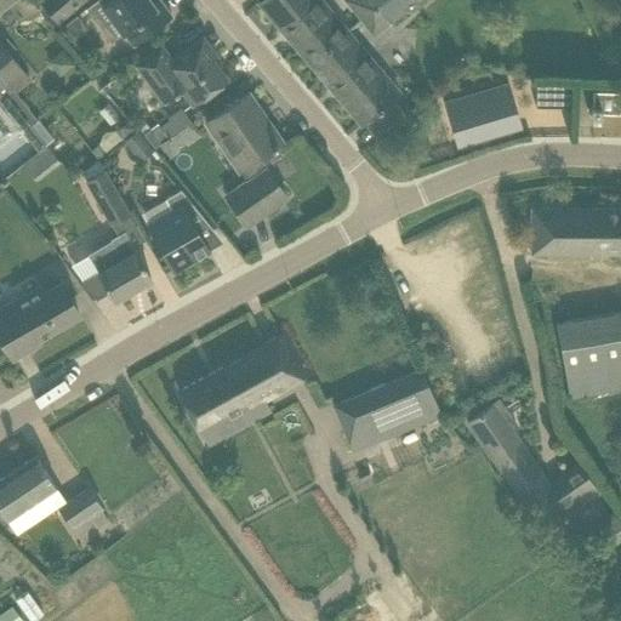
[(58,22),(77,7),(70,0),(43,0),(41,1),(58,22)]
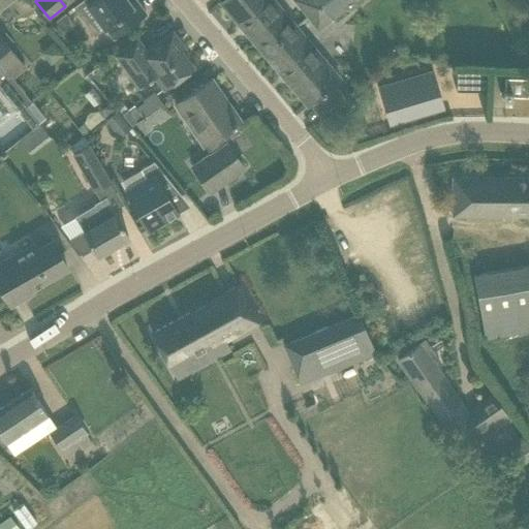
[(82,0),(73,7),(94,35),(104,27),(113,38),(146,13),(134,0),(129,0),(128,1),(127,0),(88,0),(85,2),(83,0),(82,0)]
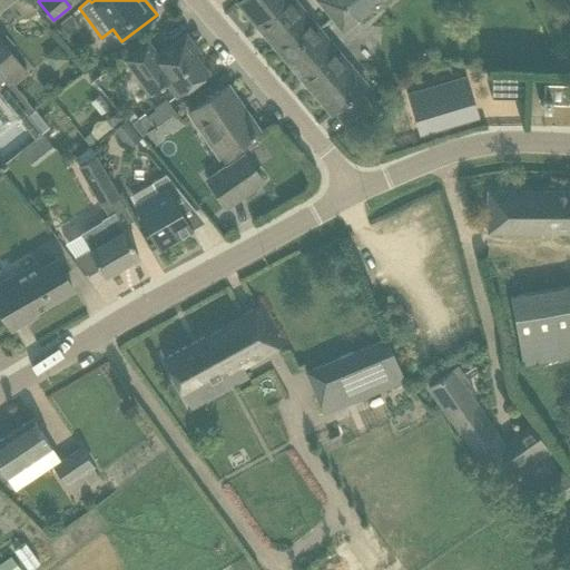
[(318,29),(293,0),(241,0),(237,3),(284,58),(318,29)]
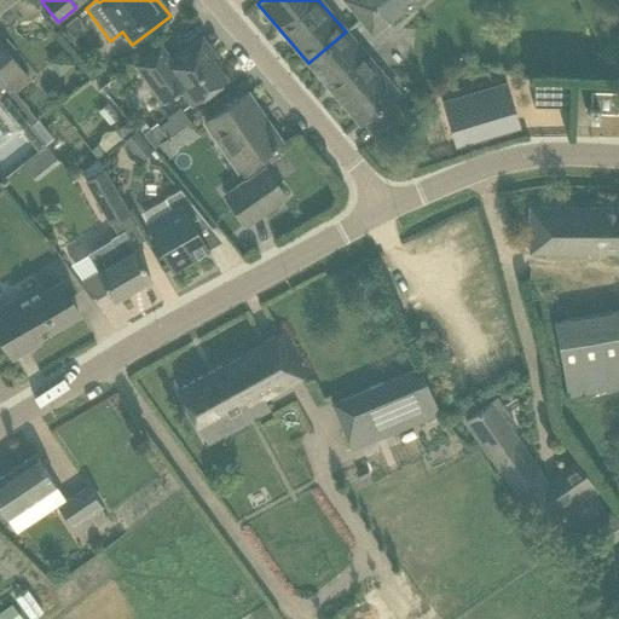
[(345,0),(360,19),(374,9),(375,7),(372,5),(379,0),(345,0)]
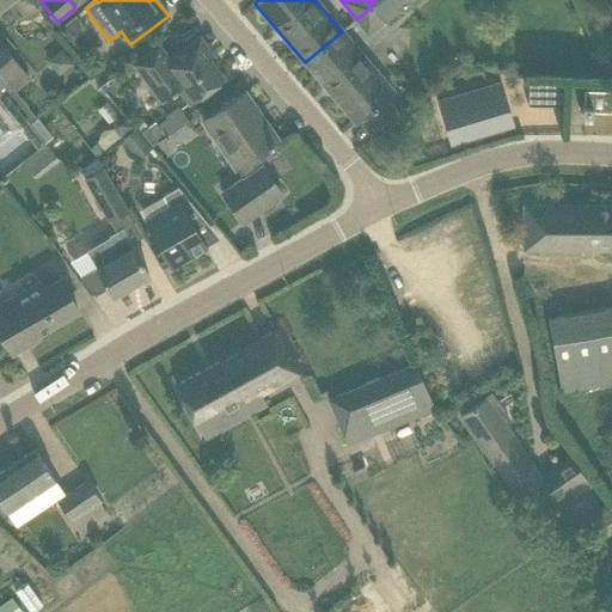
[(411,0),(374,0),(368,5),(371,7),(369,8),(381,24),(411,0)]
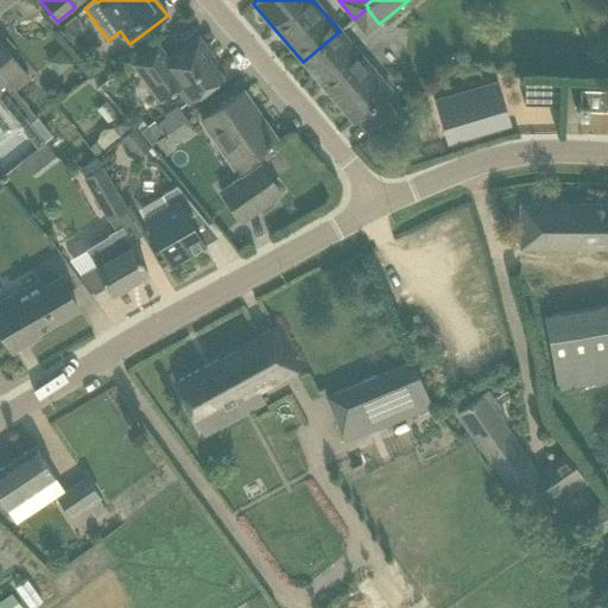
[(589,19),(597,38),(605,35),(601,26),(607,23),(607,13),(607,11),(589,19)]
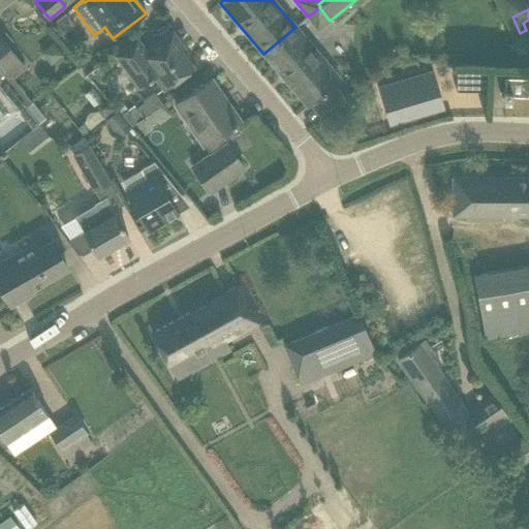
[(296,27),(263,54),(307,105),(338,78),(296,27)]
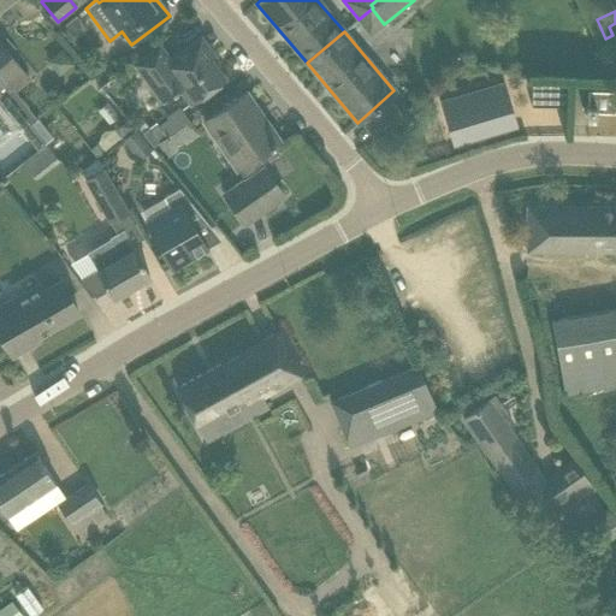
[(196,40),(170,59),(159,46),(134,64),(163,101),(178,89),(190,104),(224,77),(196,40)]
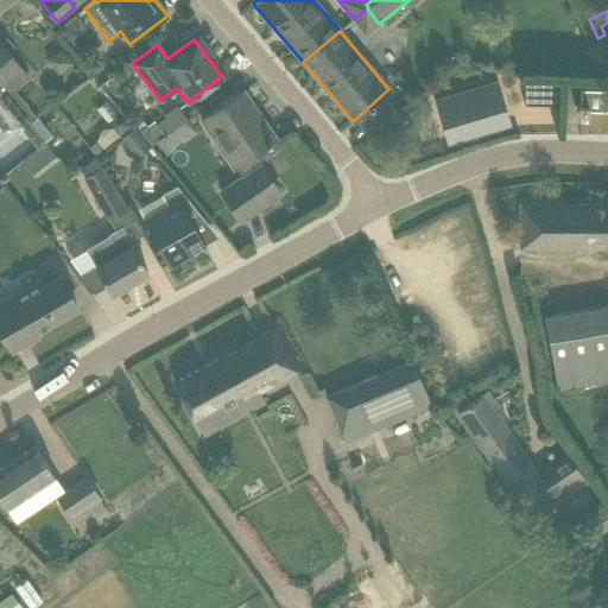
[(0,74),(14,92),(30,80),(0,43),(0,74)]
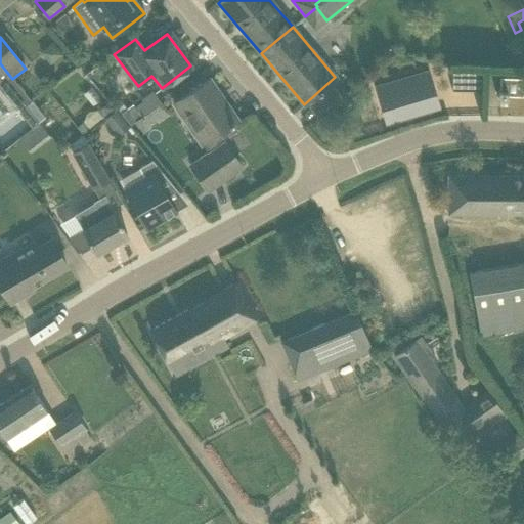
[(12,79),(0,63),(0,89),(5,96),(18,85),(12,79)]
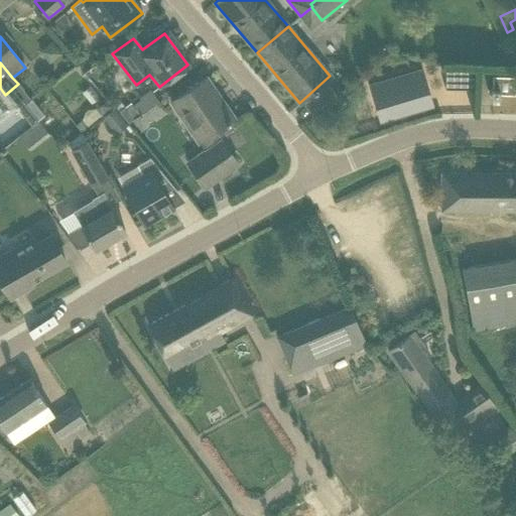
[(453,66),(444,67),(445,89),(453,89),(453,66)]
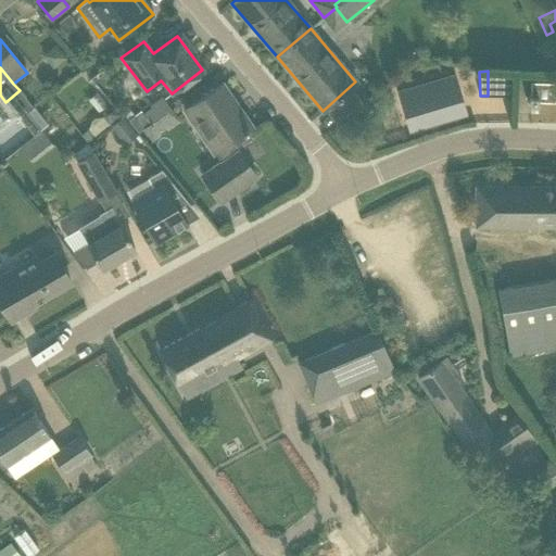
[(396,90),(408,131),(467,114),(454,73),(396,90)]
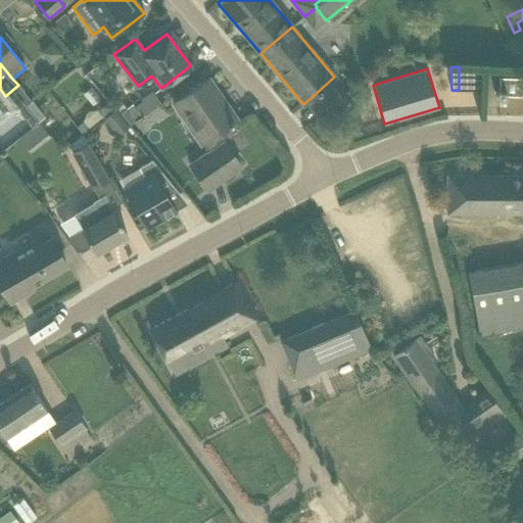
[(522,96),(522,77),(497,76),(496,97),(505,97),(505,95),(522,96)]
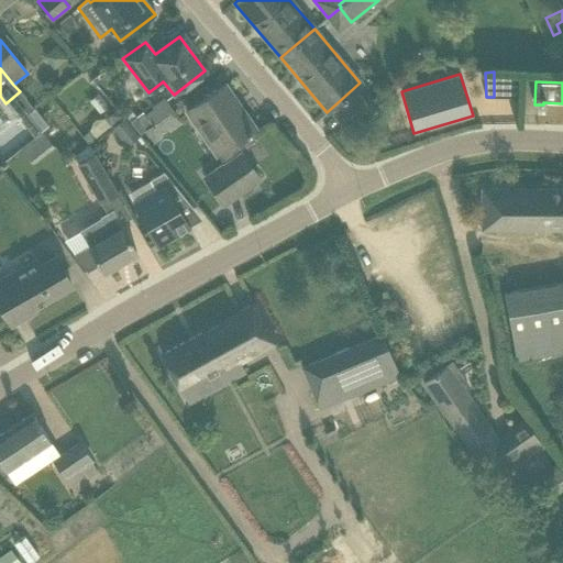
[(254,129),(224,85),(186,111),(222,164),(203,177),(223,203),(258,179),(241,153),(256,143),(249,132),(254,129)]
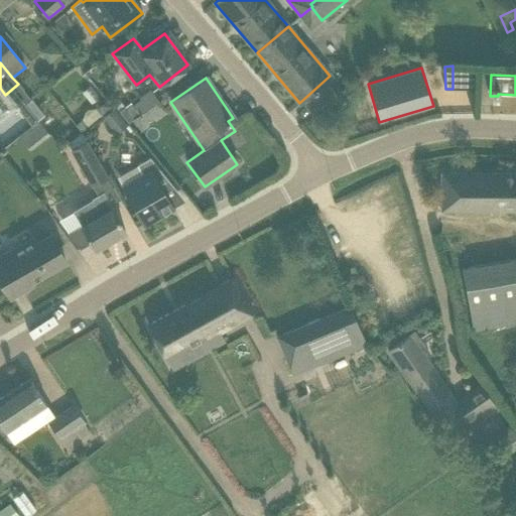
[(105,119),(122,132),(132,119),(143,128),(163,101),(146,88),(126,114),(115,106),(105,119)]
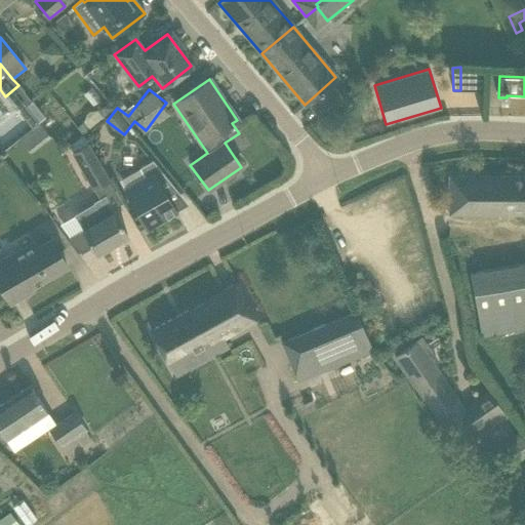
[(32,101),(25,106),(37,121),(44,116),(32,101)]
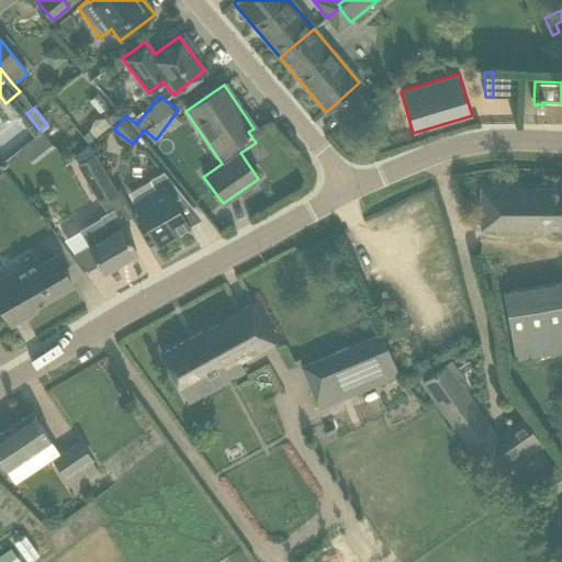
[(47,131),(22,144),(30,158),(55,146),(47,131)]
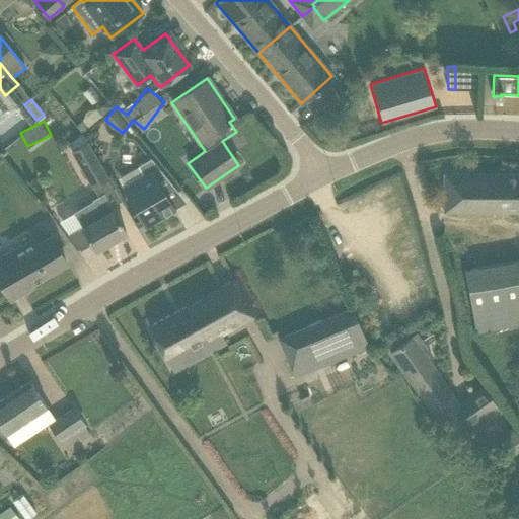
[(107,178),(86,142),(70,151),(91,188),(107,178)]
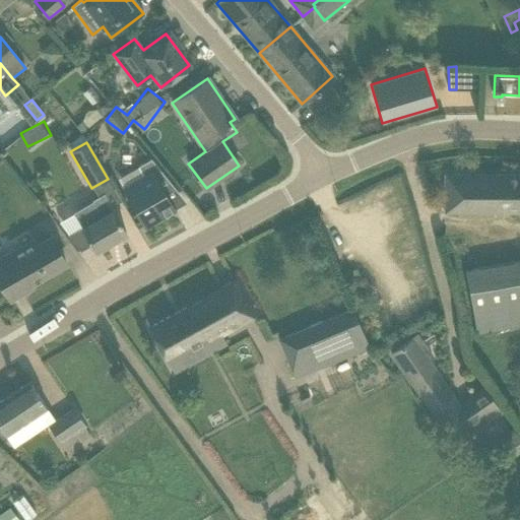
[(174,186),(151,159),(139,167),(144,175),(122,187),(145,226),(165,214),(163,211),(172,206),(164,192),(174,186)]
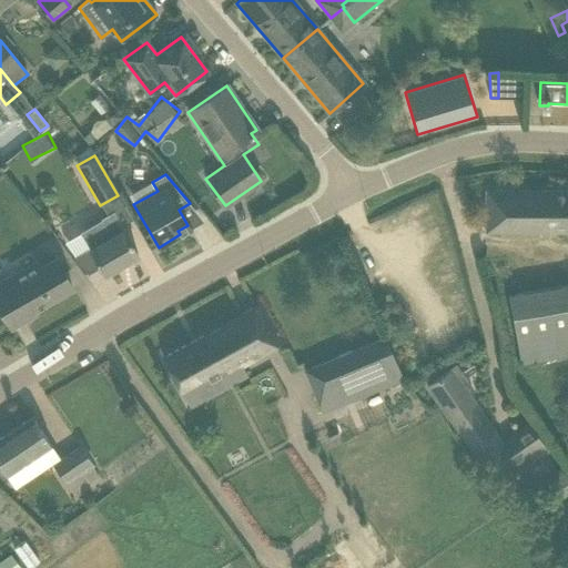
[(567,232),(567,190),(485,190),(485,232),(567,232)]
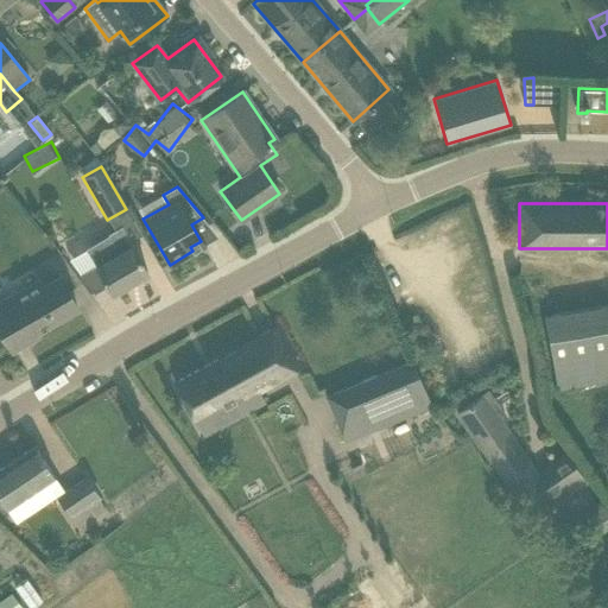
[(107,234),(118,252),(81,273),(94,291),(105,285),(111,295),(147,273),(120,227),(107,234)]
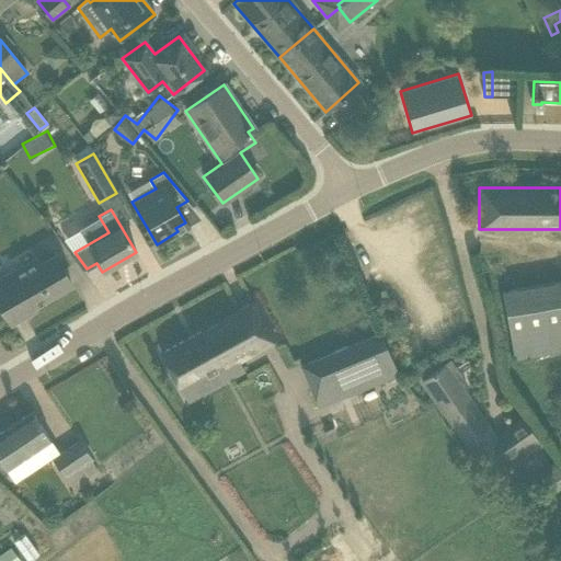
[(32,306),(71,284),(55,256),(39,265),(36,259),(0,278),(0,305),(11,323),(34,310),(32,306)]
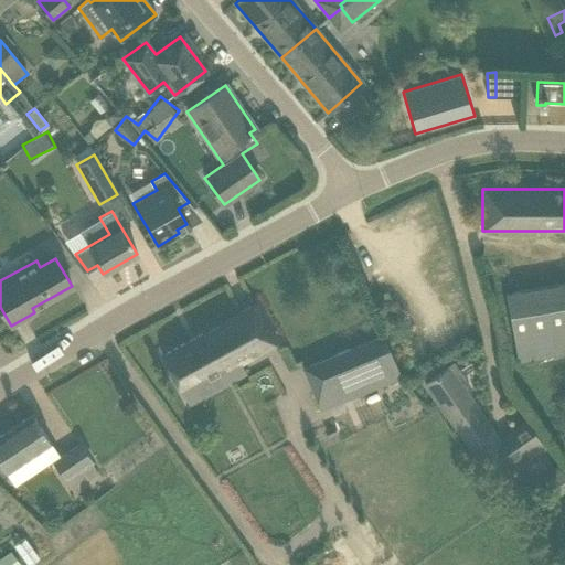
[(564,281),(504,294),(518,361),(564,352),(564,281)]
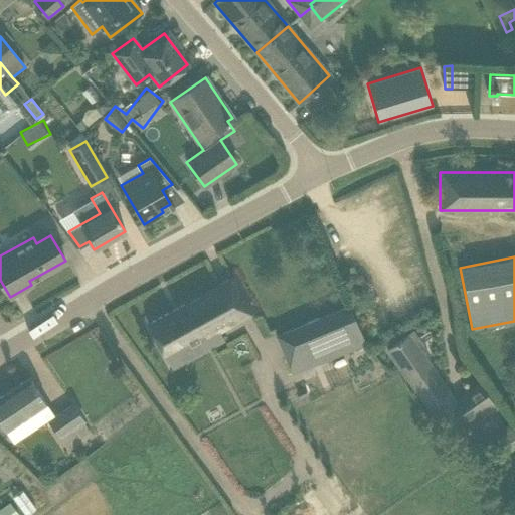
[(147,324),(166,359),(252,312),(233,277),(147,324)]
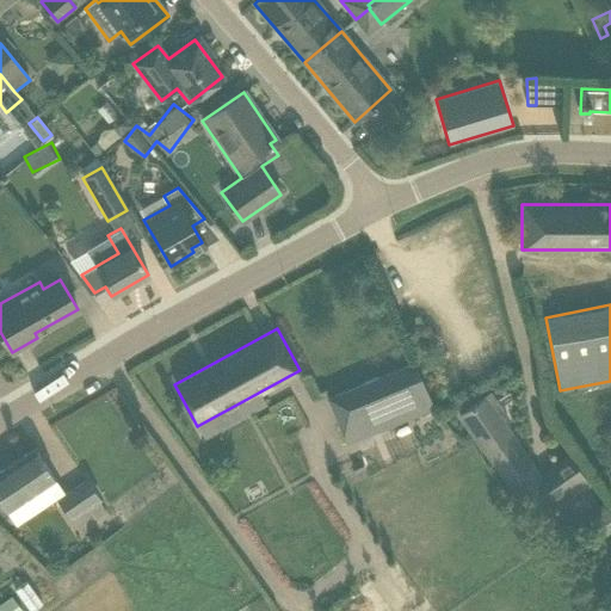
[(344,443),(433,407),(423,380),(414,360),(327,397),(344,443)]
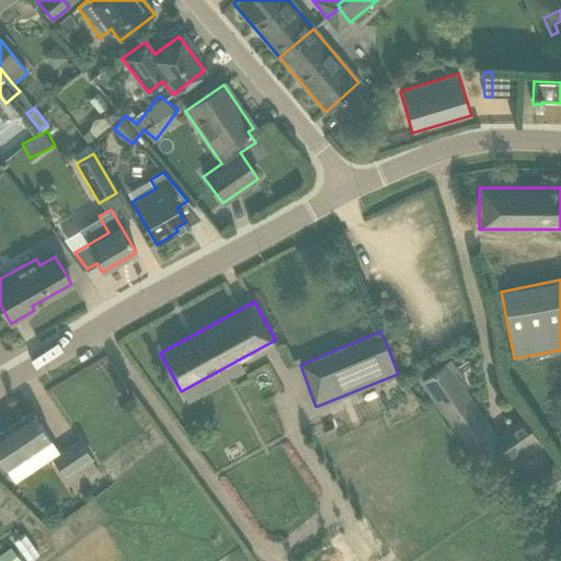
[(523,419),(496,439),(460,388),(466,385),(448,361),(420,381),(467,448),(472,456),(473,455),(487,474),(489,472),(496,483),(512,471),(515,469),(508,460),(522,451),(526,457),(542,445),(523,419)]
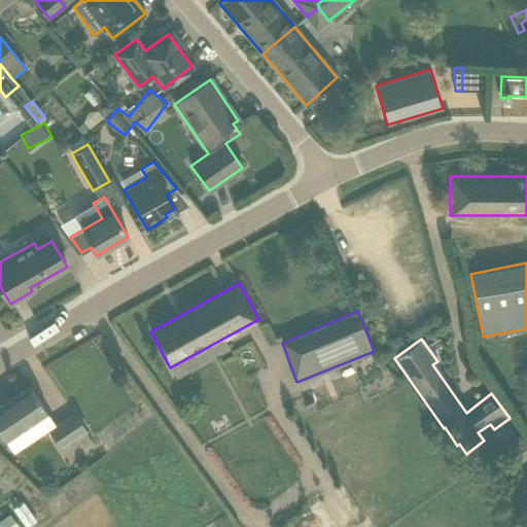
[(29,386),(0,406),(0,432),(6,442),(47,414),(29,386)]
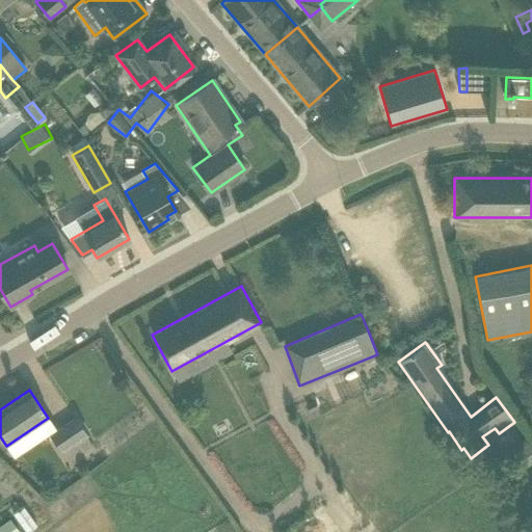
[(62,454),(87,436),(75,418),(49,434),(62,454)]
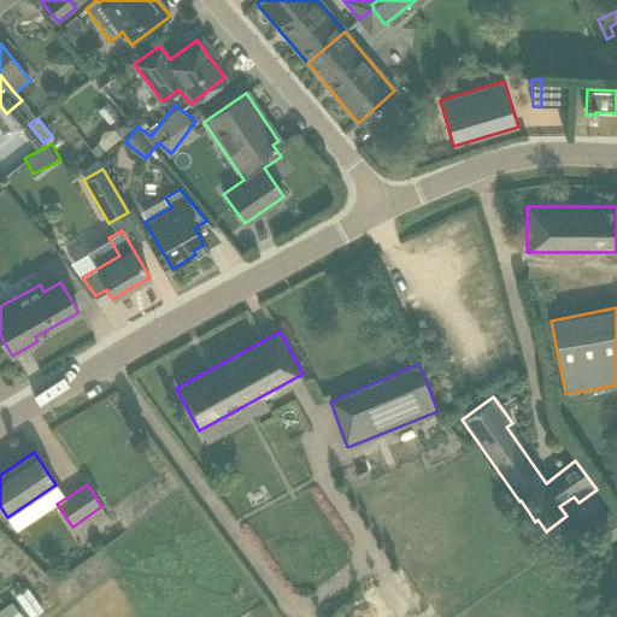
[(601,519),(613,536),(616,534),(616,515),(613,510),(601,519)]
